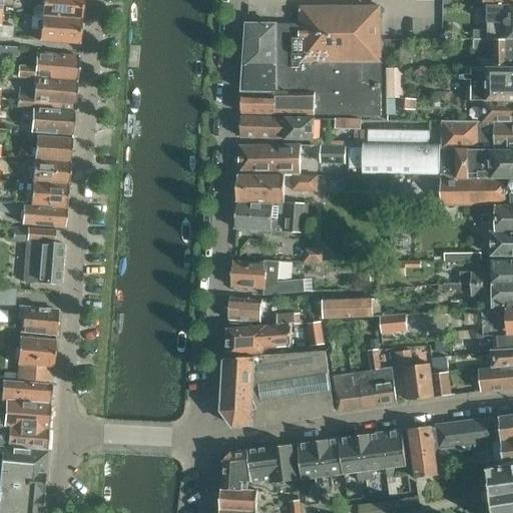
[(35,8),(34,16),(42,17),(82,20),(83,0),(43,0),(43,7),(37,6),(35,8)]
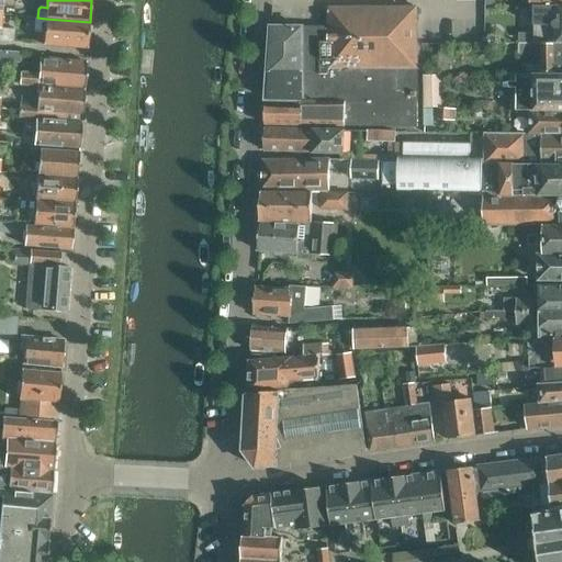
[(561,6),(535,7),(535,34),(520,33),(520,46),(561,46),(561,6)]
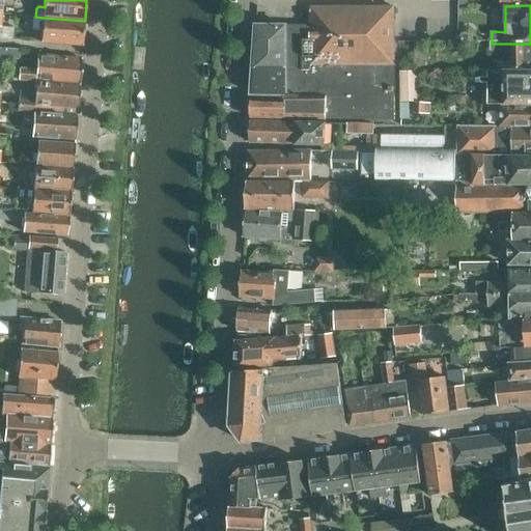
[(253,99),(395,102),(395,96),(396,96),(396,35),(407,35),(407,20),(396,20),(396,7),(311,8),(312,27),(257,26),(252,95),(253,95),(253,99)]
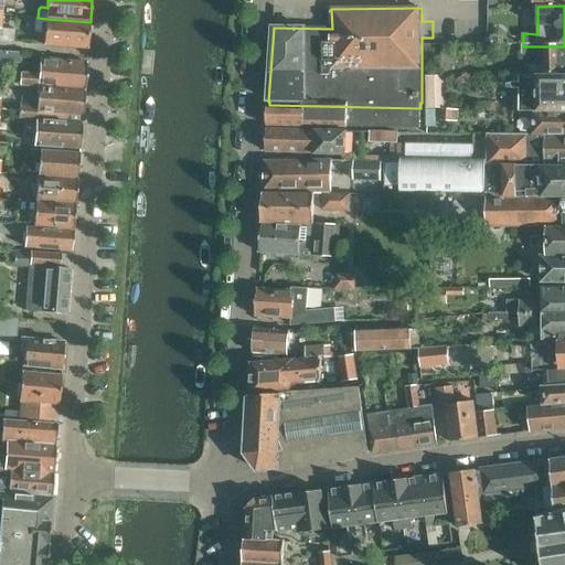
[(3,16),(0,14),(0,42),(14,43),(16,30),(2,29),(3,16)]
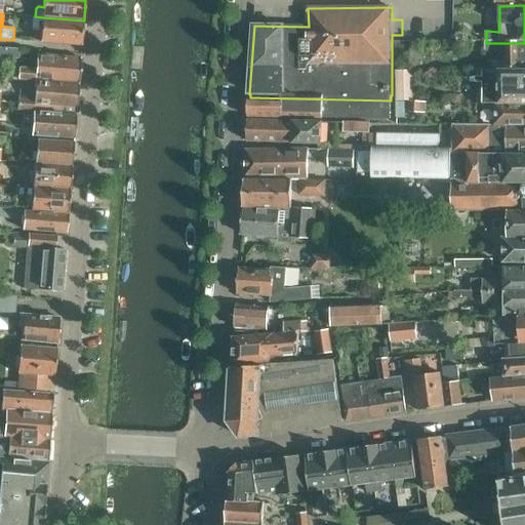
[(82,46),(84,21),(43,17),(41,43),(82,46)]
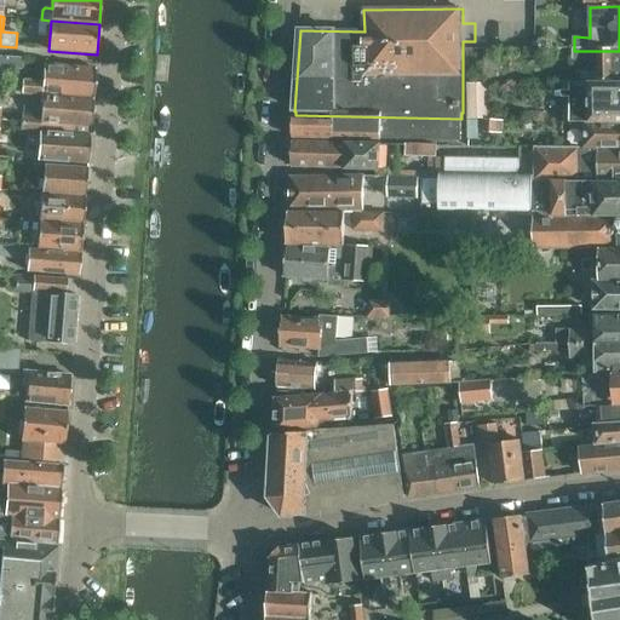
[(500,78),(499,51),(484,51),(484,78),(500,78)]
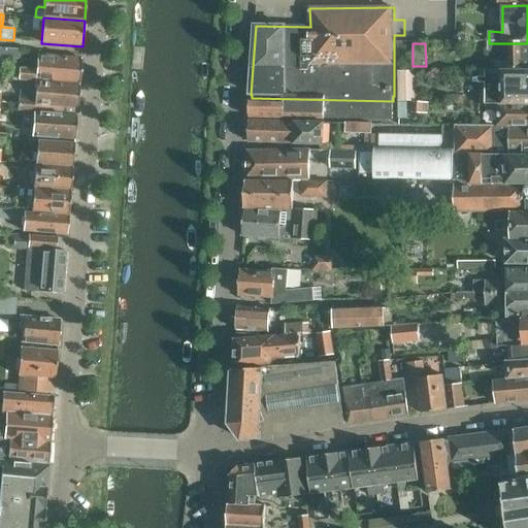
[(527,43),(489,43),(488,53),(510,53),(510,61),(491,61),(491,71),(518,72),(527,71),(527,43)]
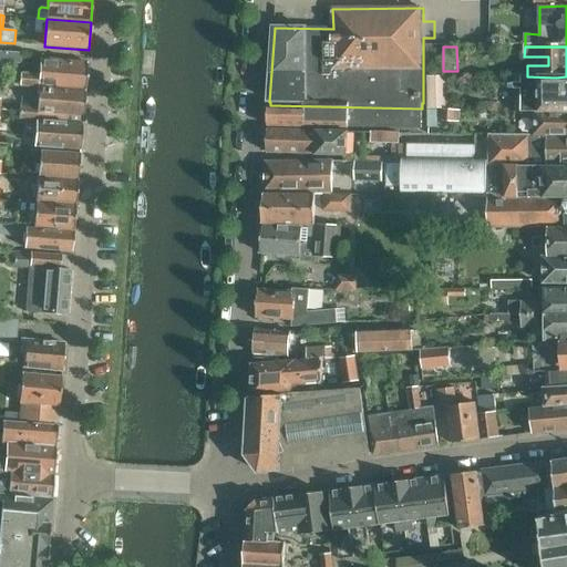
[(38,88),(40,88),(85,93),(88,63),(40,59),(39,75),(21,74),(20,86),(38,89),(38,88)]
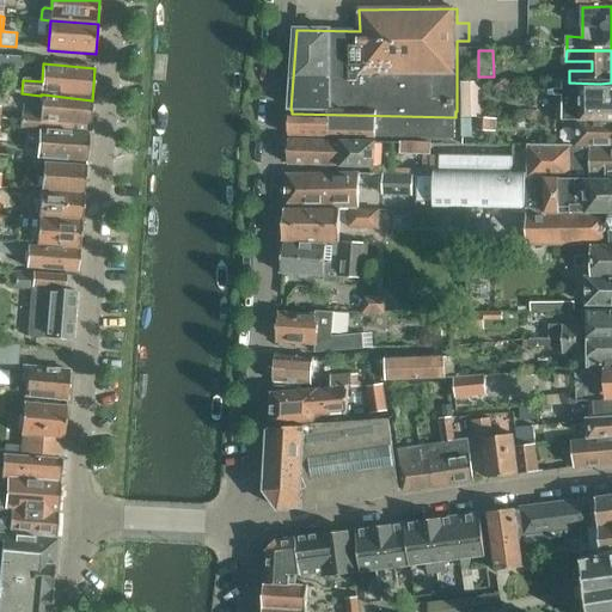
[(611,83),(600,84),(569,83),(556,81),(555,121),(576,122),(582,122),(611,122),(611,83)]
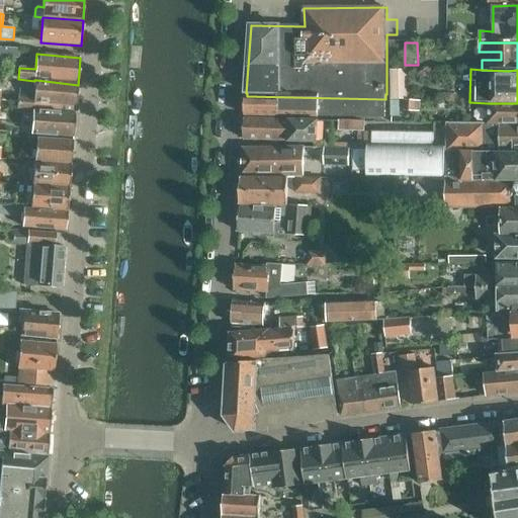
[(392,99),(401,99),(408,99),(408,70),(392,70),(392,99)]
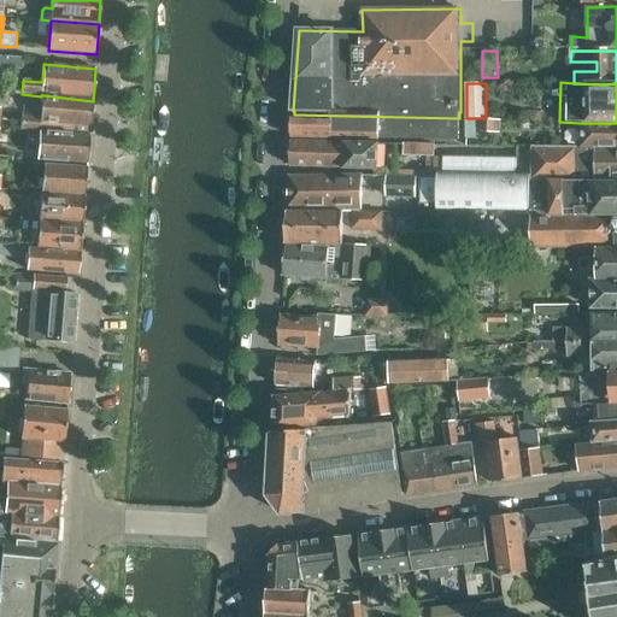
[(21,131),(40,133),(89,136),(93,101),(43,95),(41,117),(22,115),(21,131)]
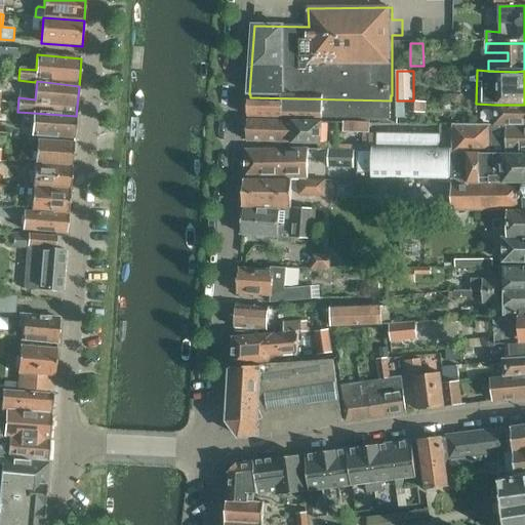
[(391,119),(391,101),(250,97),(248,117),(391,119)]
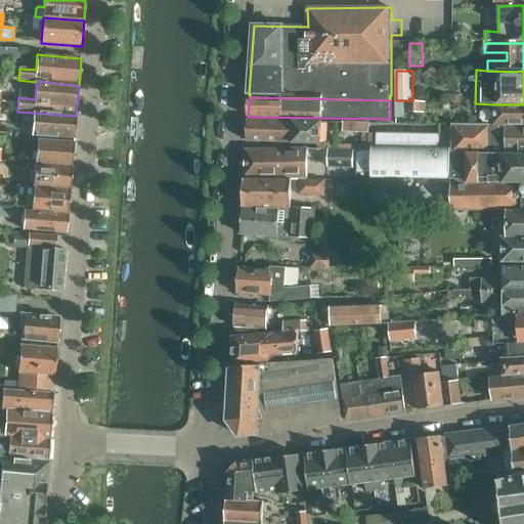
[(396,100),(396,119),(405,119),(405,100),(396,100)]
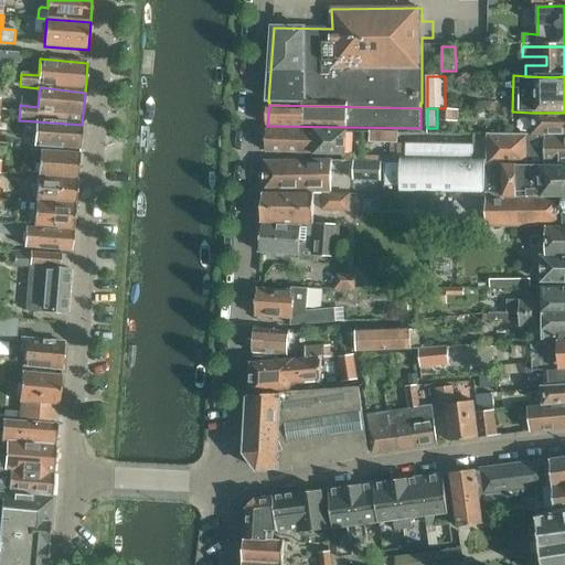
[(458,110),(441,110),(440,123),(458,123),(458,110)]
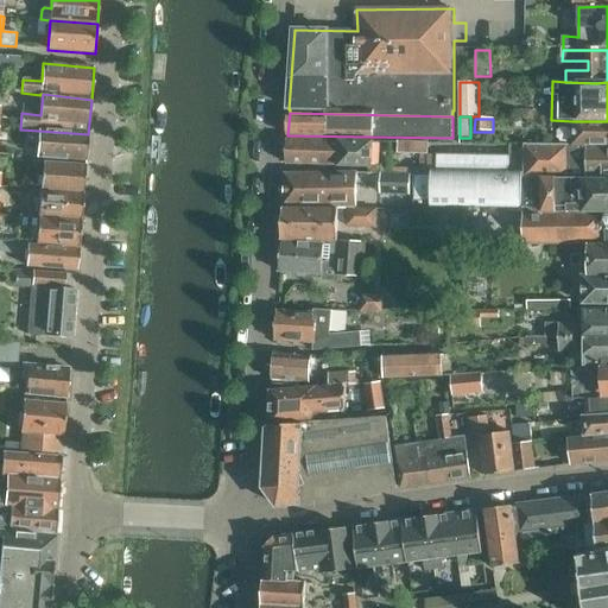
[(572,121),(572,145),(607,145),(607,121),(578,121),(572,121)]
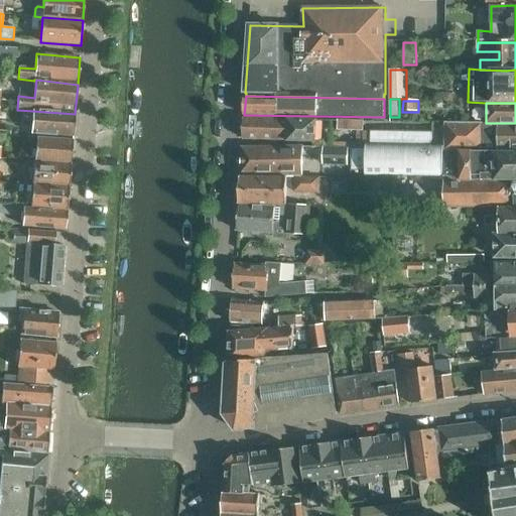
[(37,134),(74,137),(75,114),(33,111),(31,134),(37,134)]
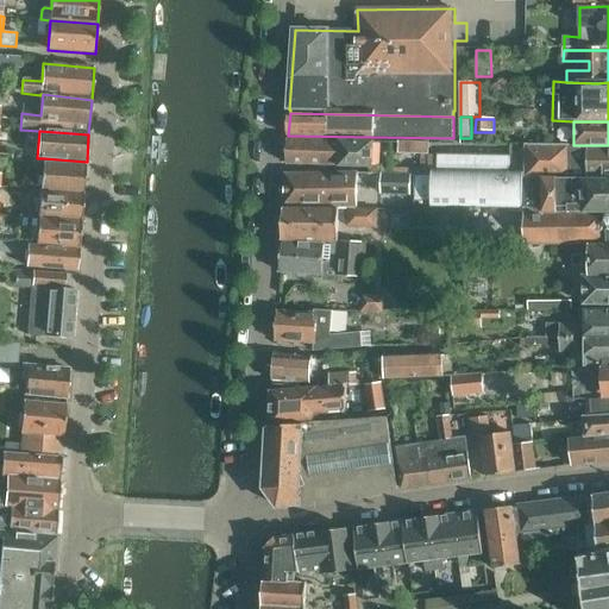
[(339,167),(370,168),(370,174),(382,175),(413,175),(414,175),(428,175),(429,155),(422,155),(421,170),(374,168),(376,142),(288,140),(287,164),(339,165),(339,167)]
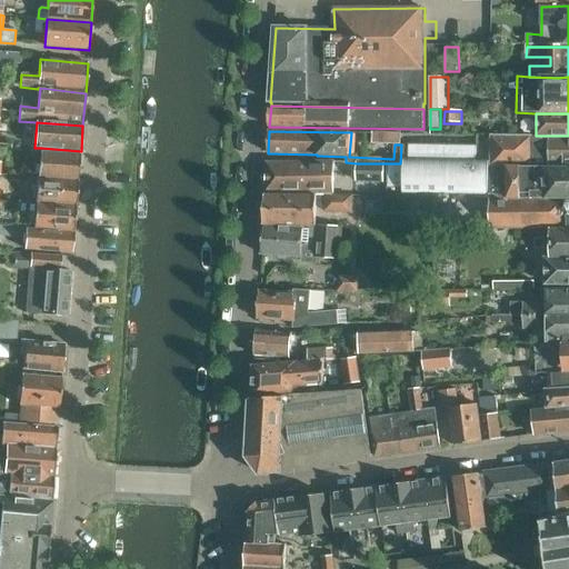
[(372,132),(372,145),(395,145),(401,145),(402,145),(402,133),(372,132)]
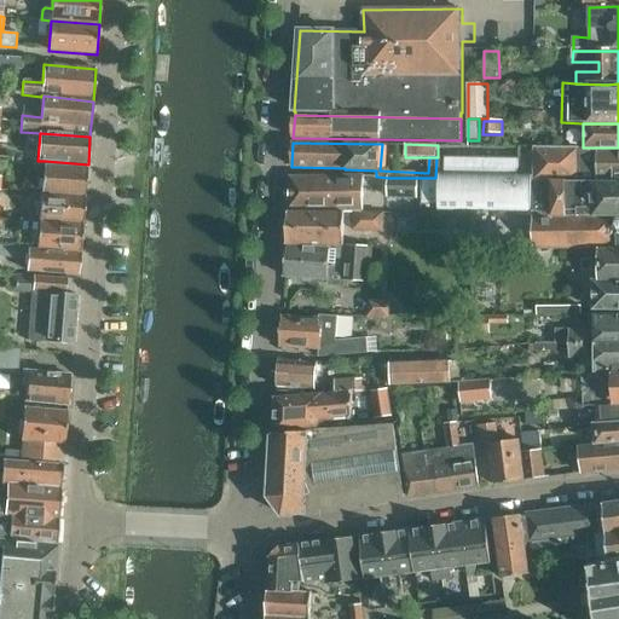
[(534,181),(618,181),(618,148),(583,148),(534,146),(533,157),(534,181)]
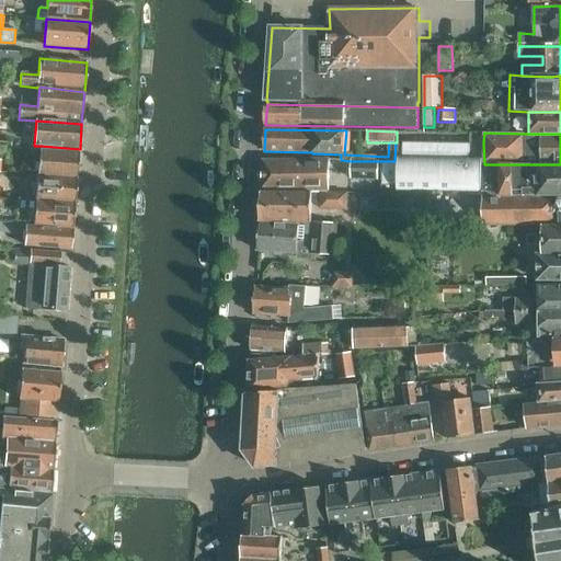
[(395,161),(381,161),(382,185),(395,185),(396,191),(484,192),(484,164),(483,160),(470,160),(470,145),(404,144),(404,157),(399,157),(399,161),(395,161)]
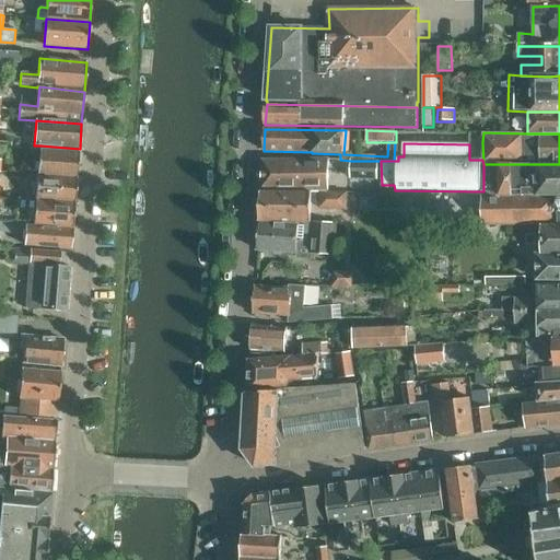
[(37,175),(78,177),(80,149),(41,146),(37,175)]
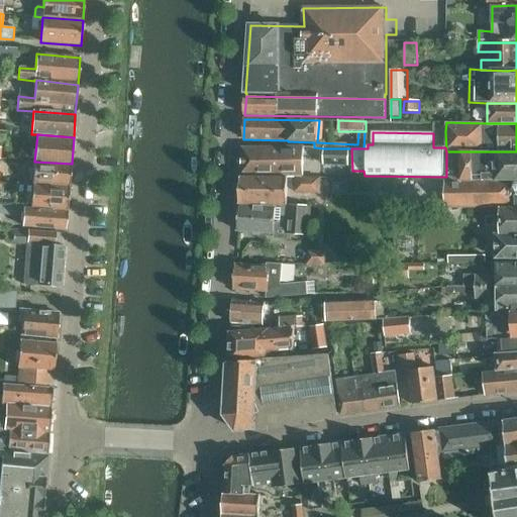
[(240,178),(303,177),(303,147),(242,148),(240,178)]
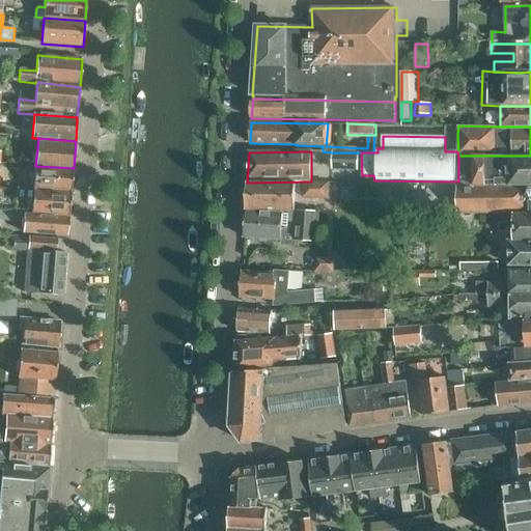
[(360,152),(333,152),(332,170),(359,171),(360,152)]
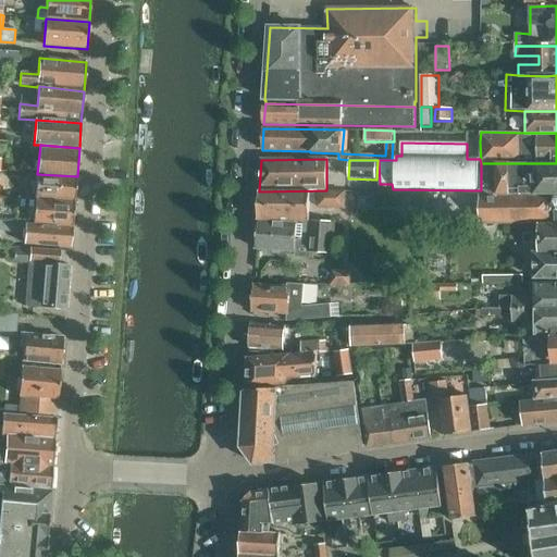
[(481,223),(539,223),(556,223),(556,163),(481,163),(481,190),(481,223)]
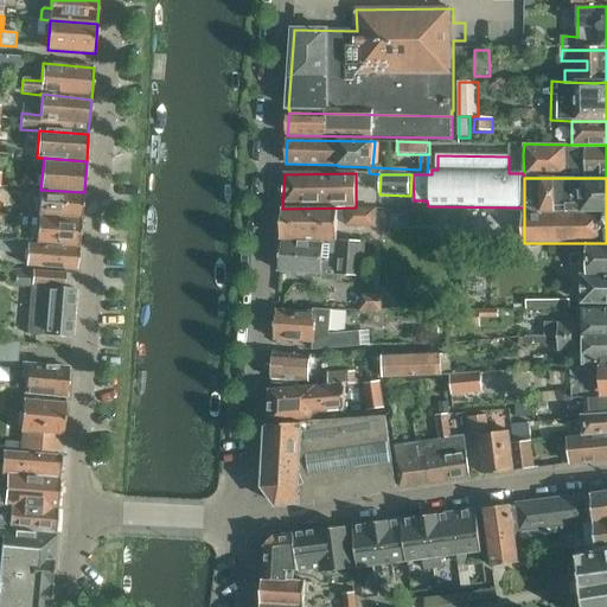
[(39,217),(82,219),(84,192),(40,190),(39,217)]
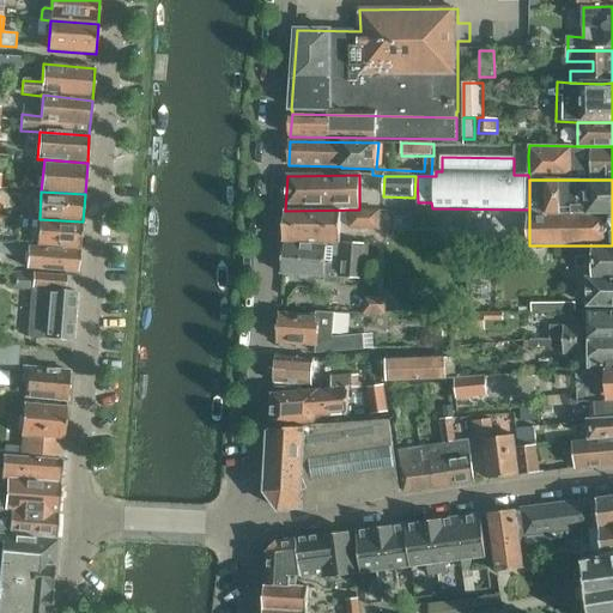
[(285,211),(284,243),(341,244),(341,224),(350,224),(350,230),(381,230),(381,210),(359,210),(285,211)]
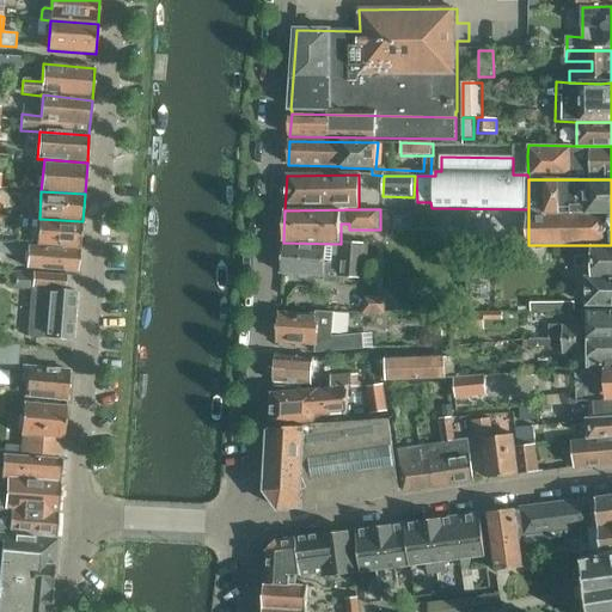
[(36,246),(80,250),(83,221),(40,219),(36,246)]
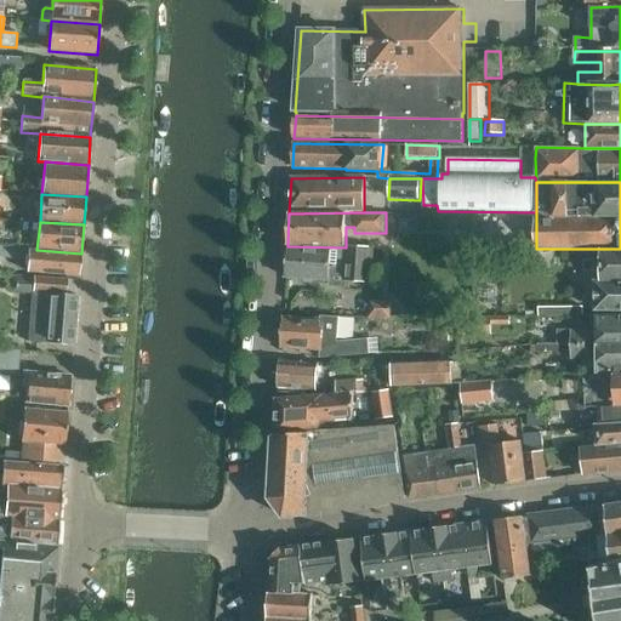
[(36,250),(0,246),(0,257),(28,261),(27,272),(79,275),(81,254),(36,250)]
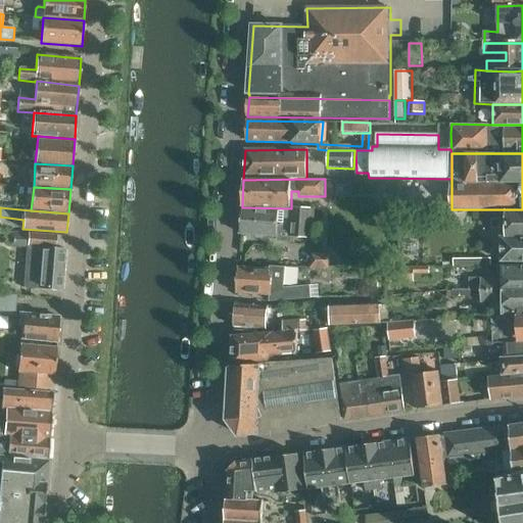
[(311,209),(242,207),(240,235),(278,237),(279,230),(292,231),(293,238),(310,239),(311,209)]
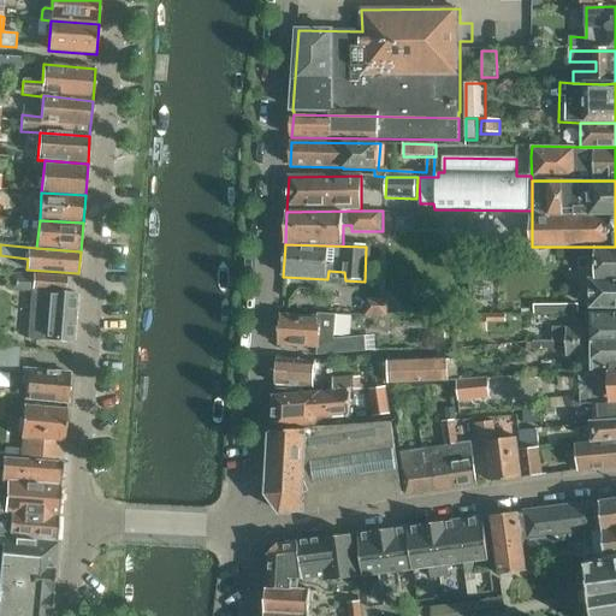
[(615,308),(615,247),(596,247),(596,278),(590,278),(591,309),(615,308)]
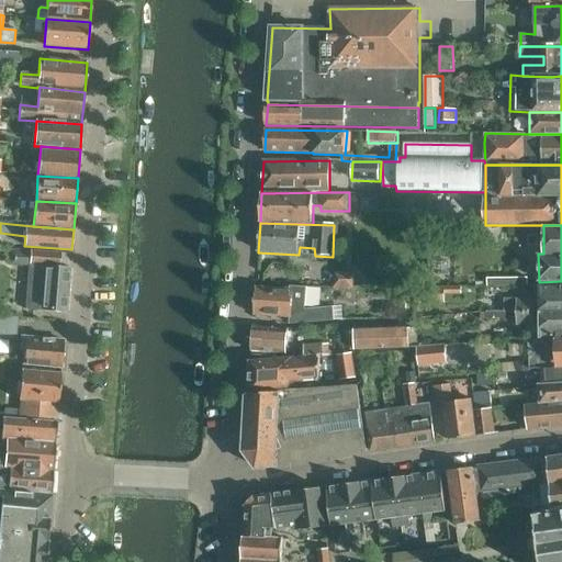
[(66,313),(70,268),(59,267),(60,254),(30,251),(25,310),(66,313)]
